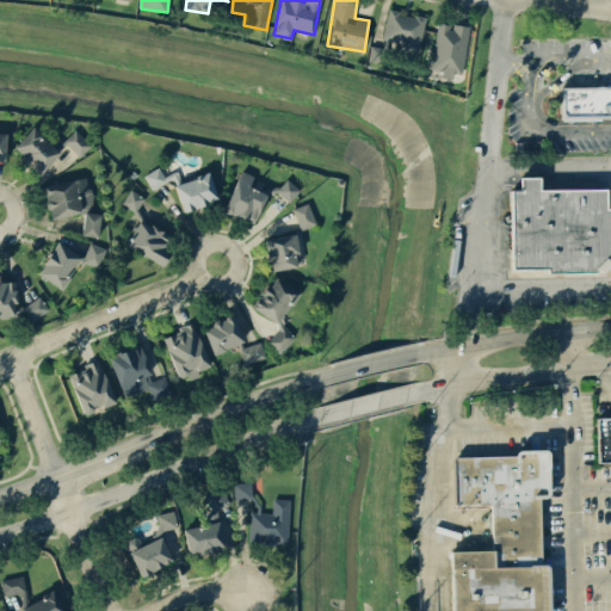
[(382,47),(419,53),(425,17),(388,10),(382,47)]
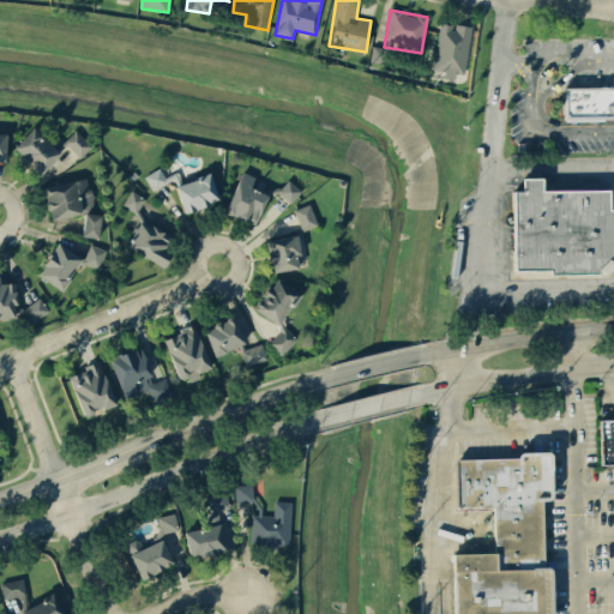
[(453,24),(439,23),(433,70),(445,71),(445,74),(465,77),(471,25),(453,24)]
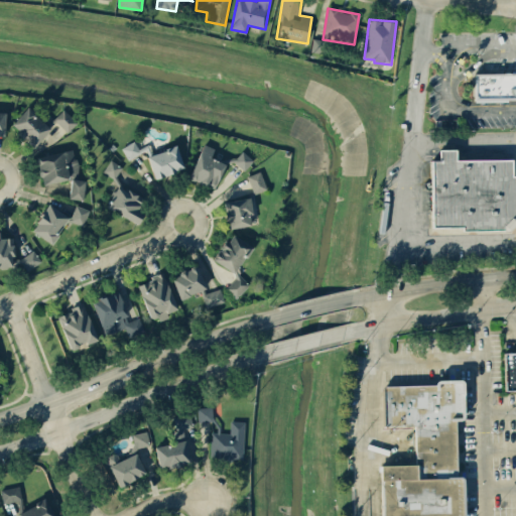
[(310,50),(318,52),(321,43),(314,41),(310,50)]
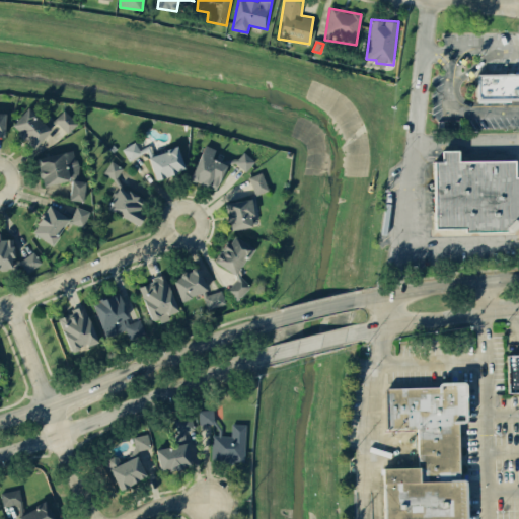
[(518,73),(476,73),(476,99),(518,99),(518,73)]
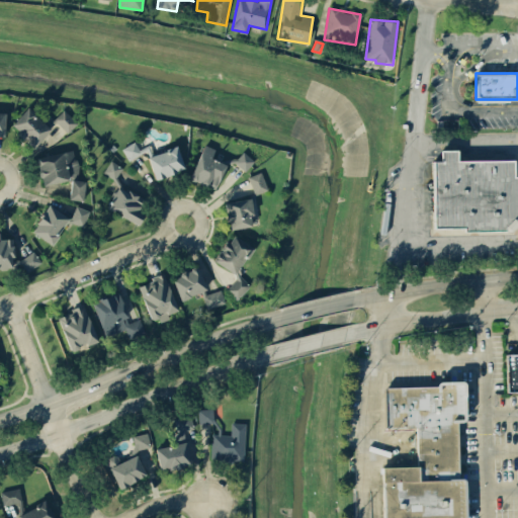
[(34,147),(51,128),(27,107),(11,125),(34,147)]
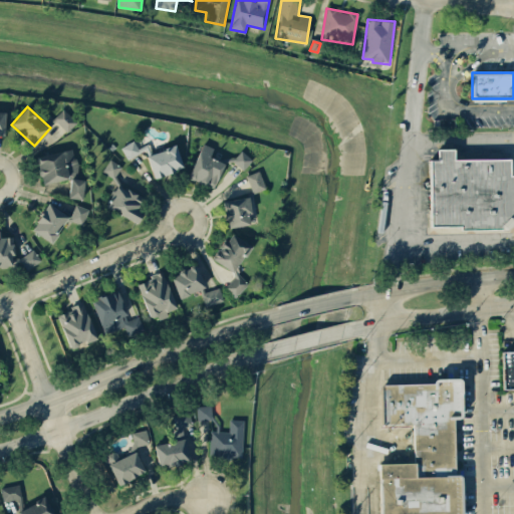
[(66,132),(76,122),(63,108),(53,117),(66,132)]
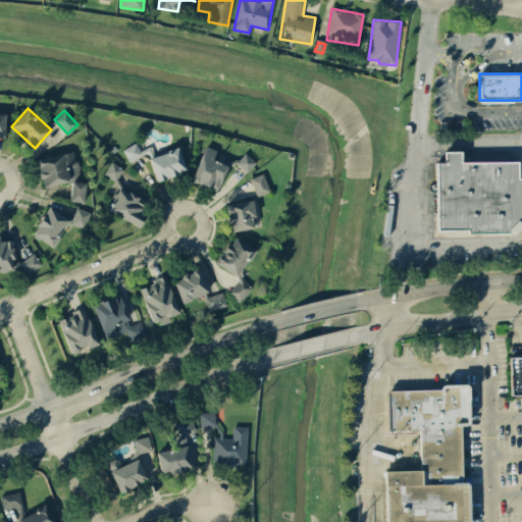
[(129,161),(143,154),(136,142),(123,150),(129,161)]
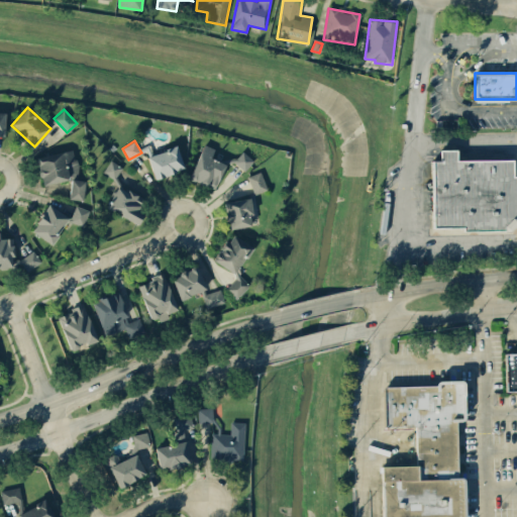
[(214,190),(226,165),(211,158),(214,148),(204,143),(189,178),(214,190)]
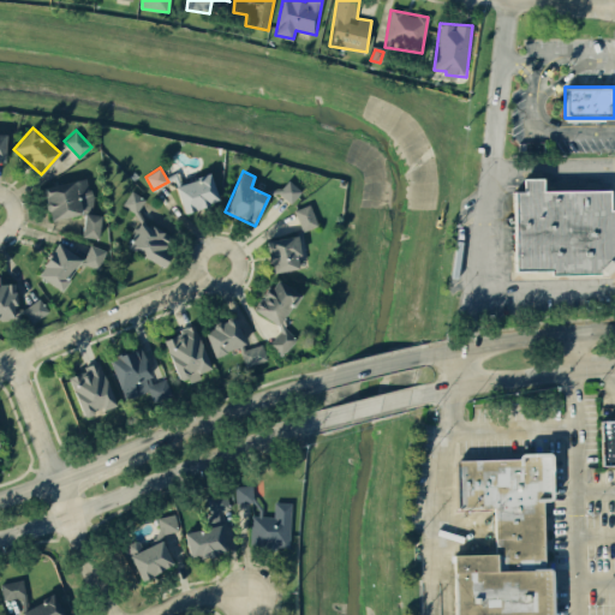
[(184,213),(220,201),(212,173),(175,185),(184,213)]
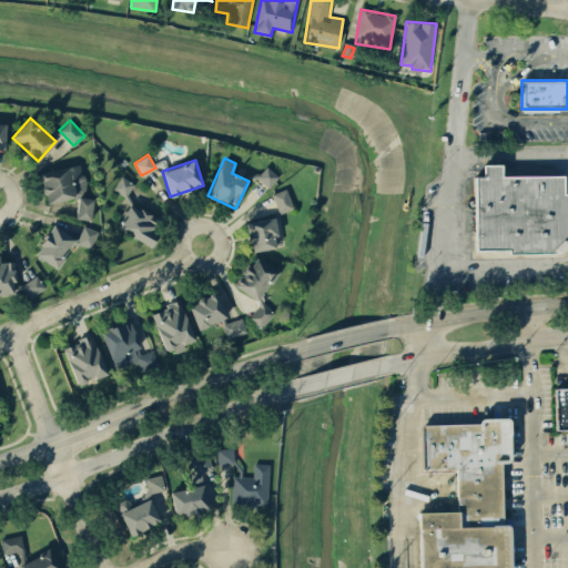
[(44,201),(87,193),(82,164),(40,172),(44,201)]
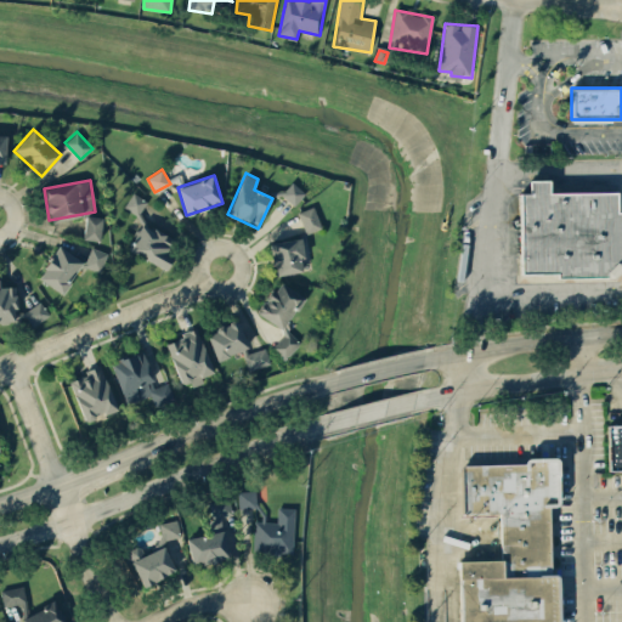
[(519,193),(519,277),(618,277),(620,192),(548,191),(548,180),(529,180),(529,193),(519,193)]
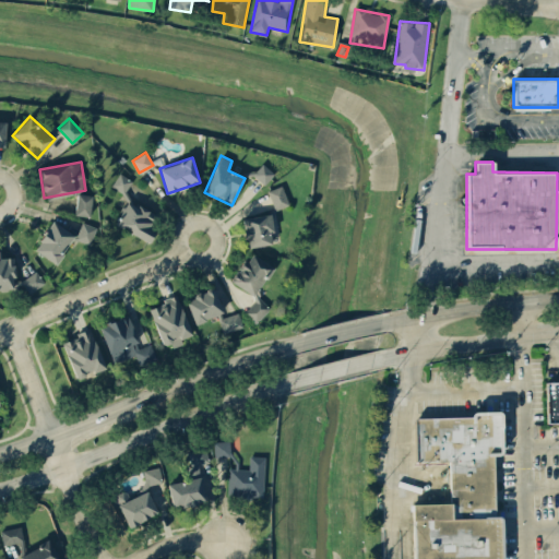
[(252,174),(264,185),(274,174),(263,163),(252,174)]
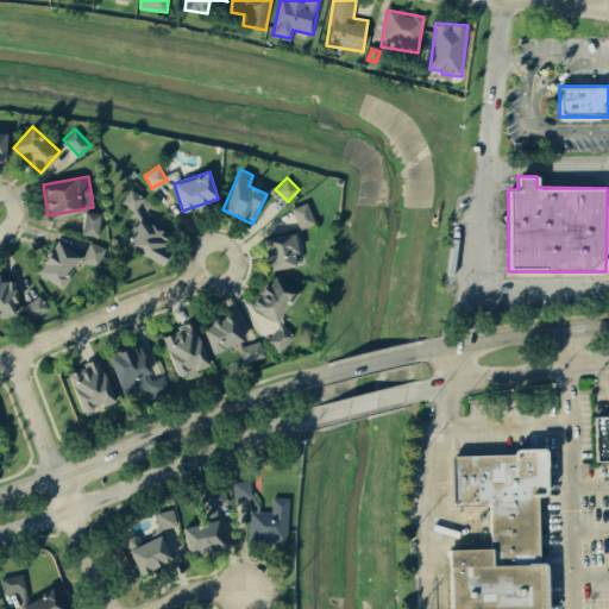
[(144,196),(131,188),(121,202),(135,211),(144,196)]
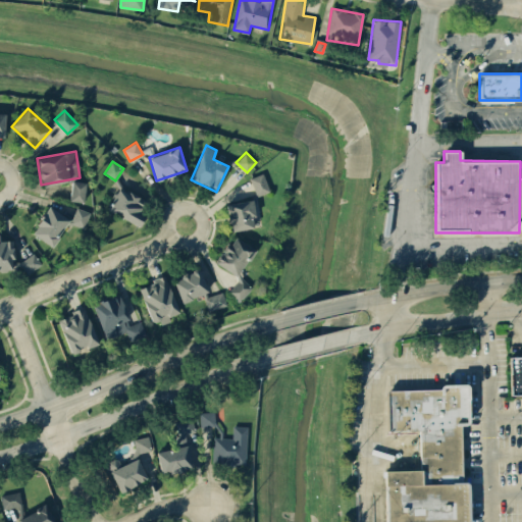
[(270,192),(263,173),(250,177),(257,196),(270,192)]
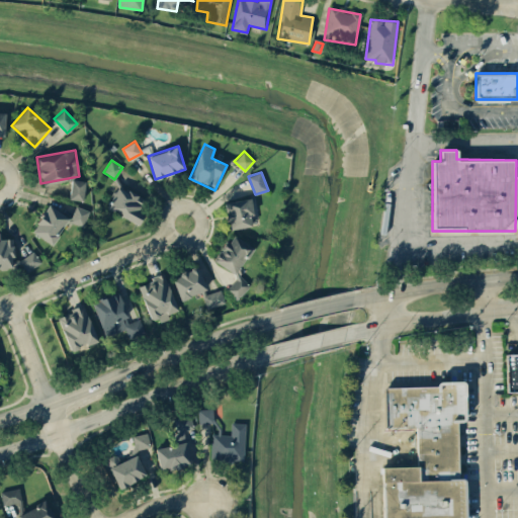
[(86,181),(72,179),(69,199),(83,201),(86,181)]
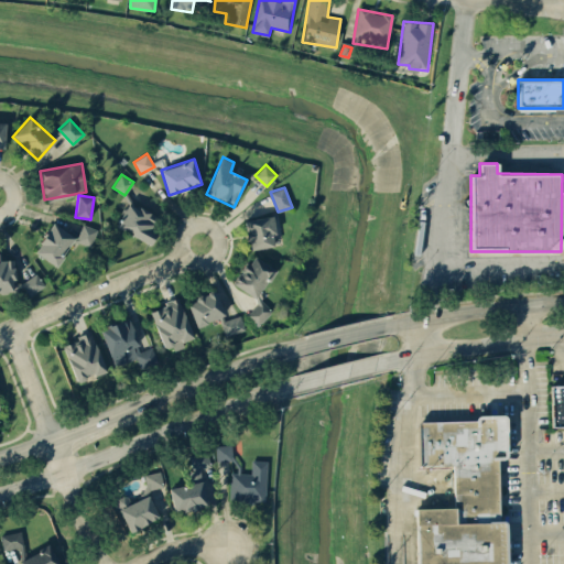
[(150,229),(156,217),(129,202),(116,226),(151,245),(156,234),(150,229)]
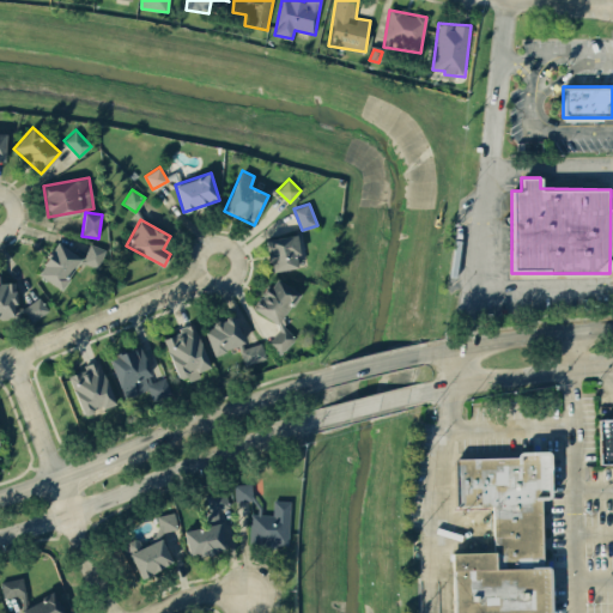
[(266,240),(271,272),(302,266),(296,234),(266,240)]
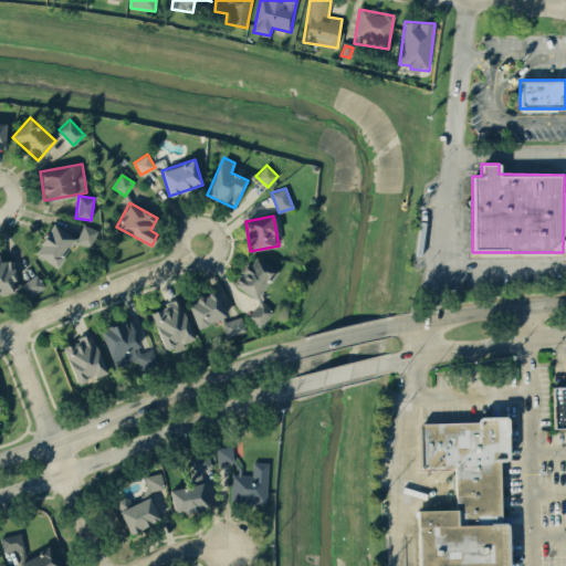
[(55,268),(75,239),(54,223),(33,251),(55,268)]
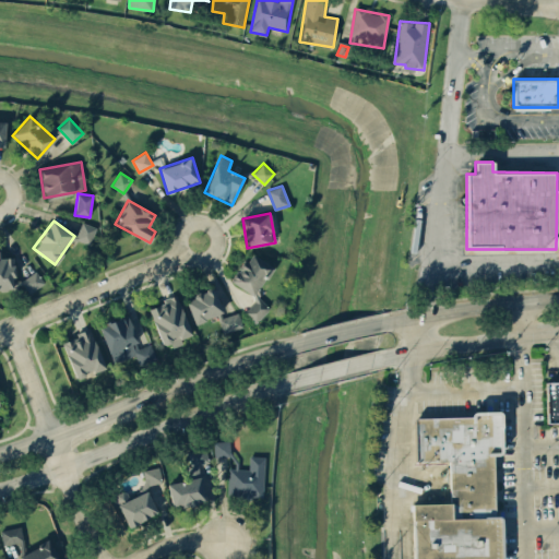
[(87,250),(96,227),(81,221),(72,245),(87,250)]
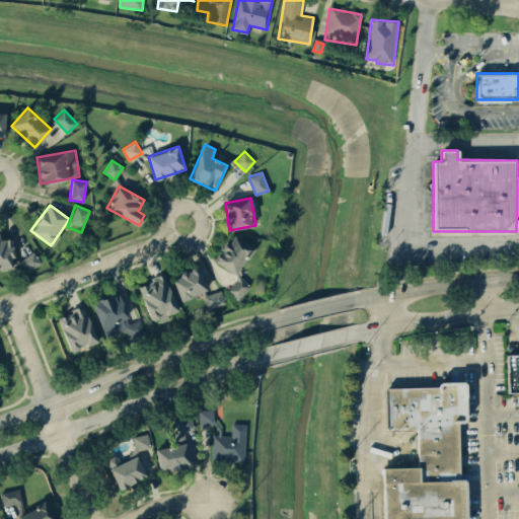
[(14,263),(17,268),(21,266),(24,272),(41,264),(34,251),(14,263)]
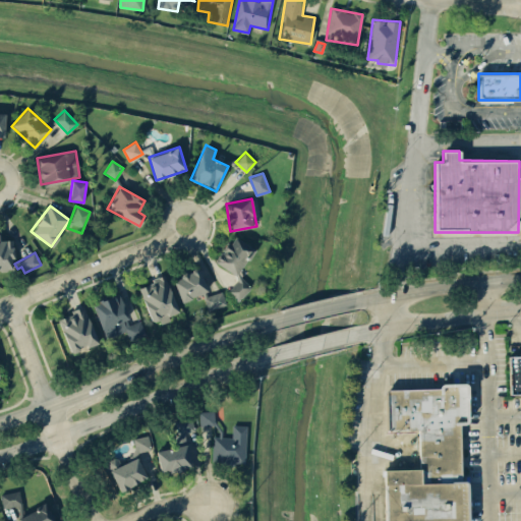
[(173,278),(180,301),(208,292),(200,269),(173,278)]
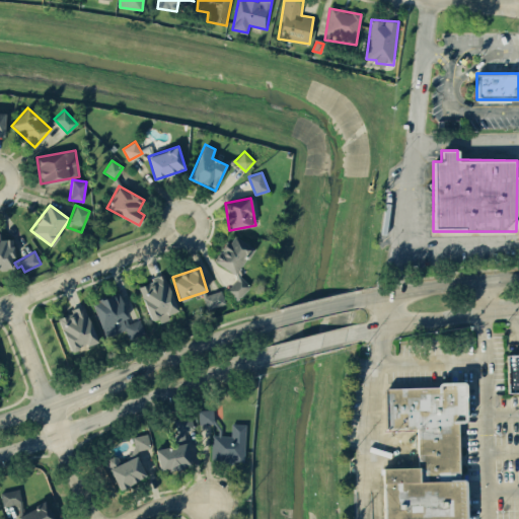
[(139,284),(150,320),(159,318),(177,313),(166,276),(139,284)]
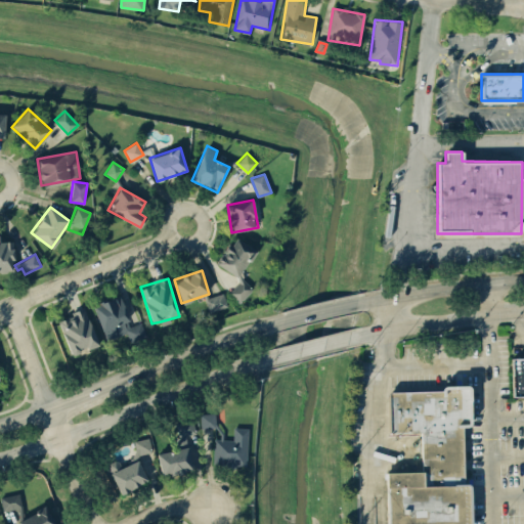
[(210,311),(227,306),(223,293),(206,298),(210,311)]
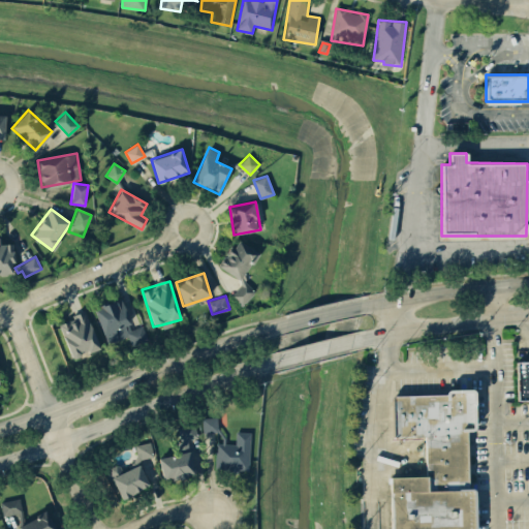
[(106,344),(128,337),(131,346),(149,340),(144,324),(132,329),(122,298),(94,307),(106,344)]
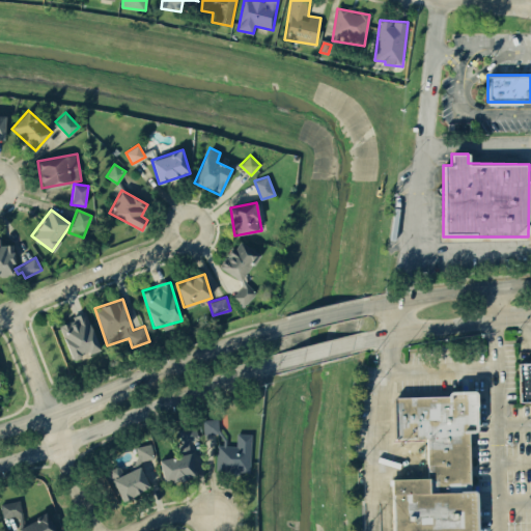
[(59,324),(73,360),(101,350),(86,313),(59,324)]
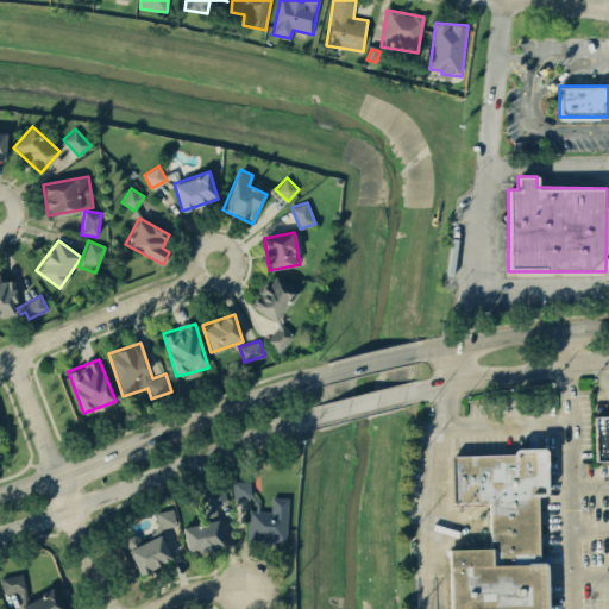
[(608,459),(608,415),(594,415),(594,459),(608,459)]
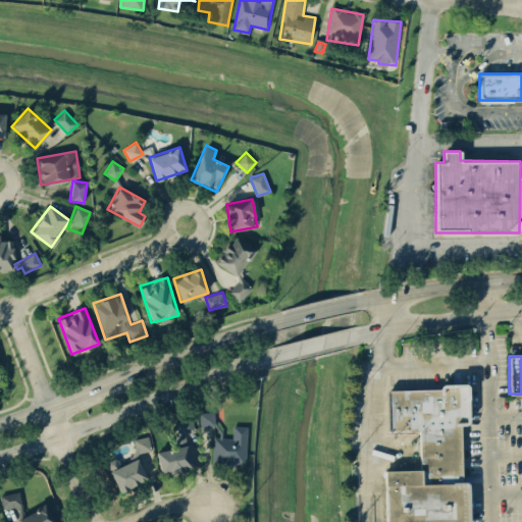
[(464,521),(465,422),(466,422),(466,387),(386,386),(386,431),(419,431),(419,469),(385,469),(385,521),(464,521)]
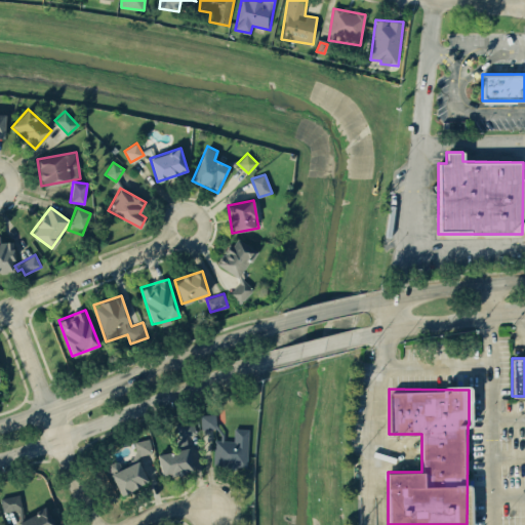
[(216,414),(200,414),(201,429),(216,429),(216,414)]
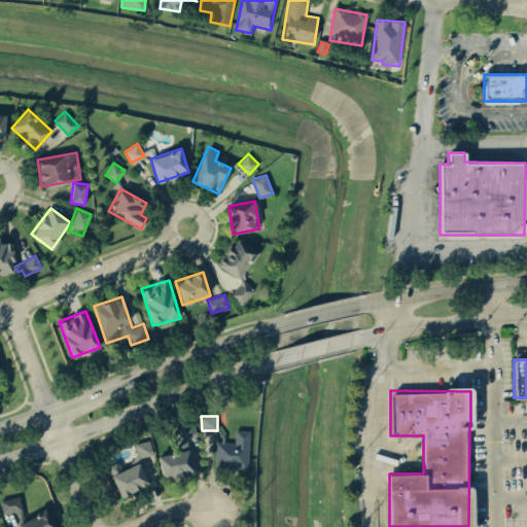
[(157,456),(163,479),(195,472),(187,437),(197,436),(194,422),(175,426),(180,451),(157,456)]
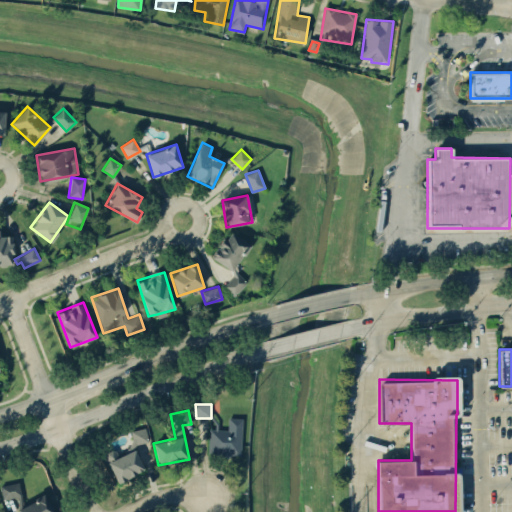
[(209,429),(209,455),(241,456),(242,418),(228,418),(228,430),(209,429)]
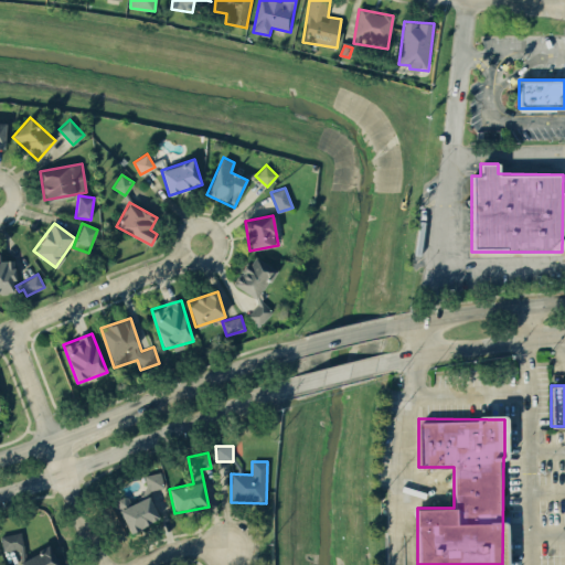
[(164,488),(162,472),(145,475),(146,490),(164,488)]
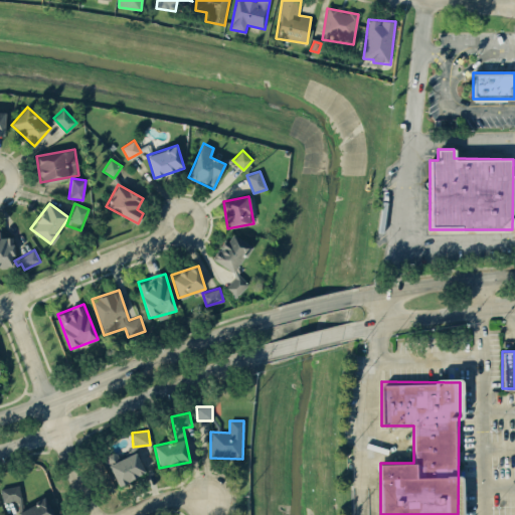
[(117,484),(145,475),(138,453),(110,462),(117,484)]
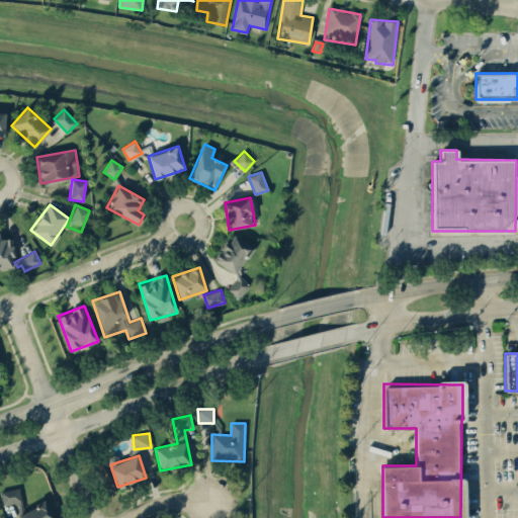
[(15,510),(23,509),(19,488),(1,491),(3,506),(14,503),(15,510)]
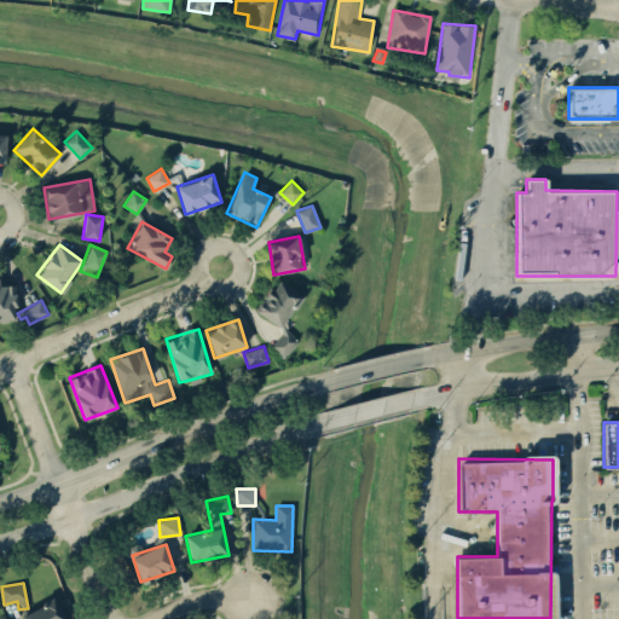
[(22,613),(23,618),(64,618),(56,599),(22,613)]
